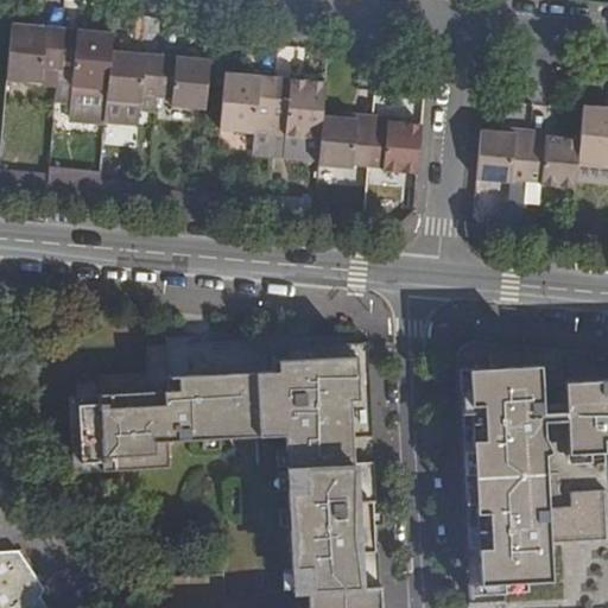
[(8,51),(2,111),(54,114),(59,56),(8,51)]
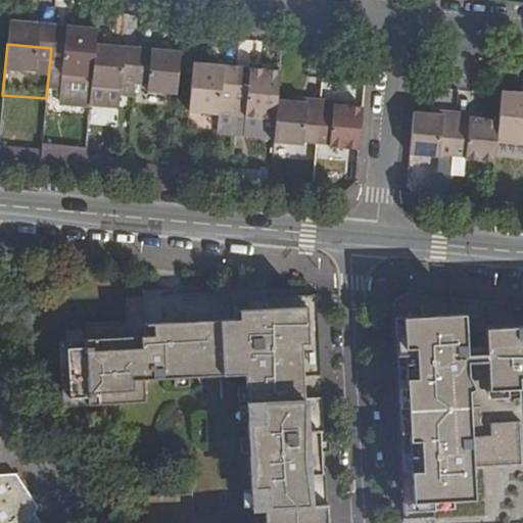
[(46,98),(45,111),(61,112),(62,100),(90,103),(93,69),(94,52),(51,48),(46,98)]
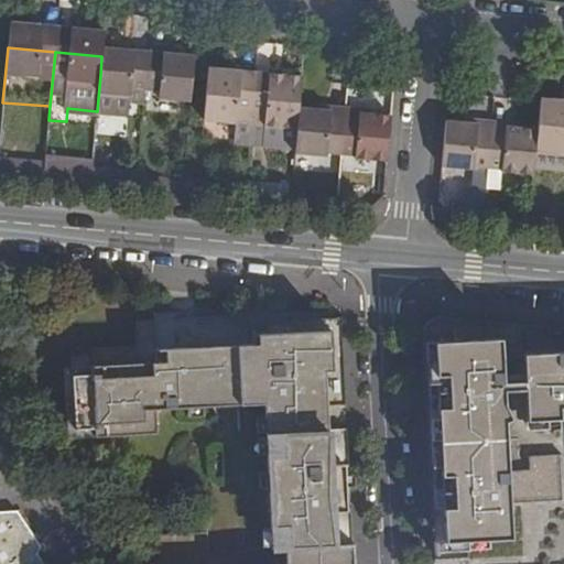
[(249,131),(253,78),(208,74),(204,127),(249,131)]
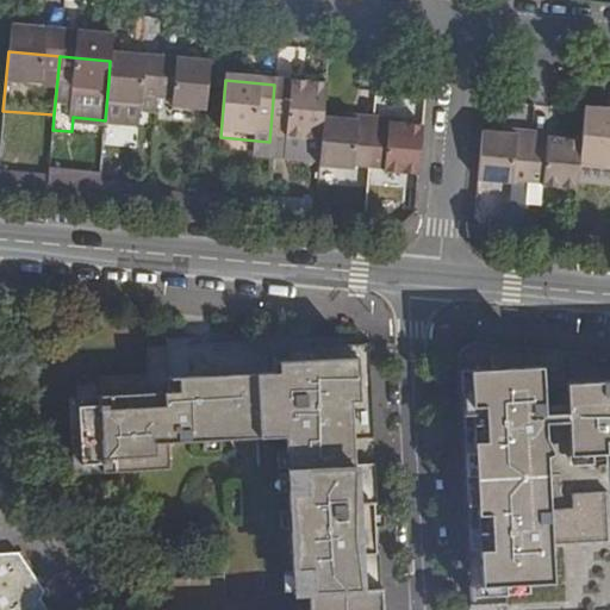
[(154,128),(157,86),(109,81),(105,120),(103,148),(143,153),(145,128),(154,128)]
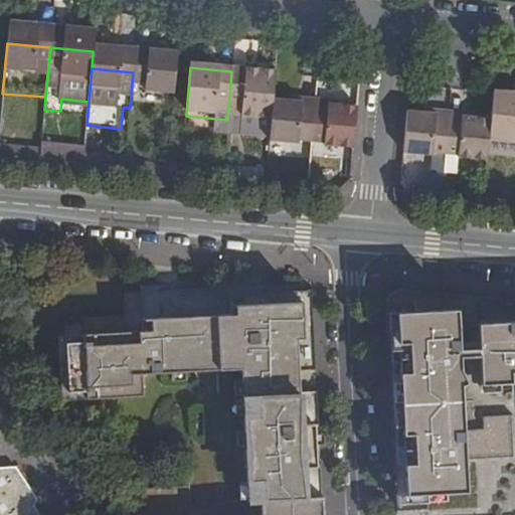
[(273,99),(275,75),(231,71),(227,120),(271,125),(272,105),(273,99)]
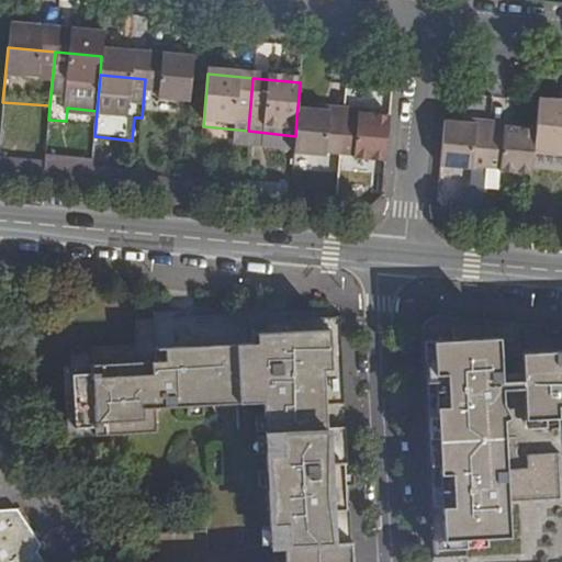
[(187,128),(191,83),(145,79),(142,117),(159,119),(158,126),(187,128)]
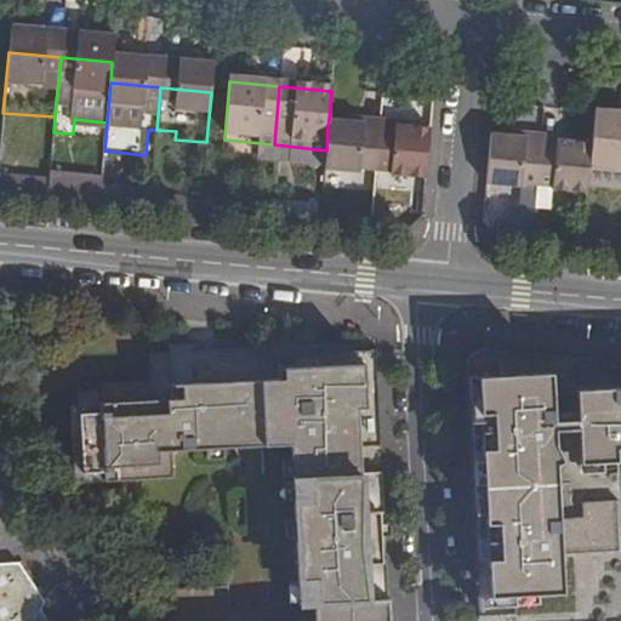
[(620,118),(616,118),(594,114),(592,142),(591,148),(588,174),(620,175),(620,118)]
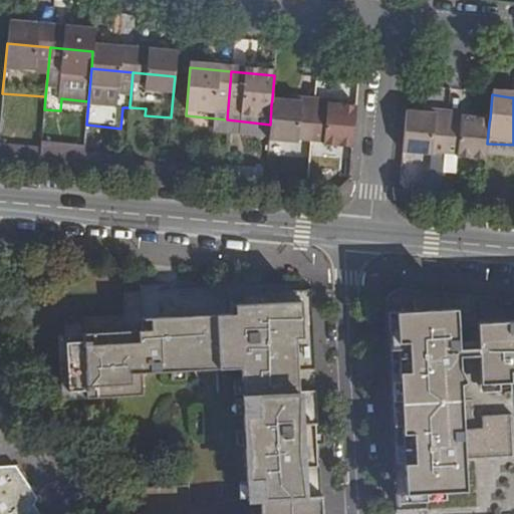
[(86,124),(88,101),(61,98),(60,110),(59,123),(86,124)]
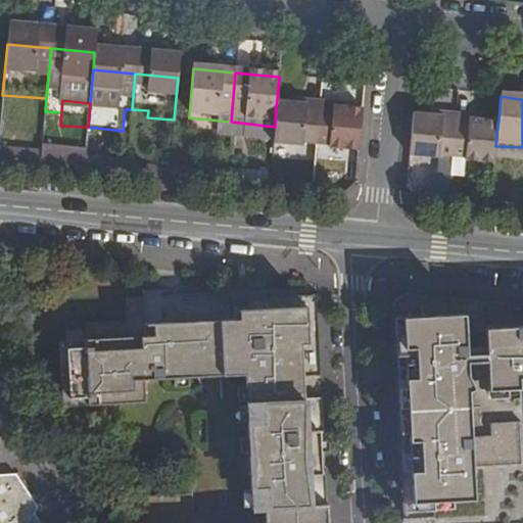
[(305,116),(318,117),(320,103),(293,101),(292,107),(305,109),(305,116)]
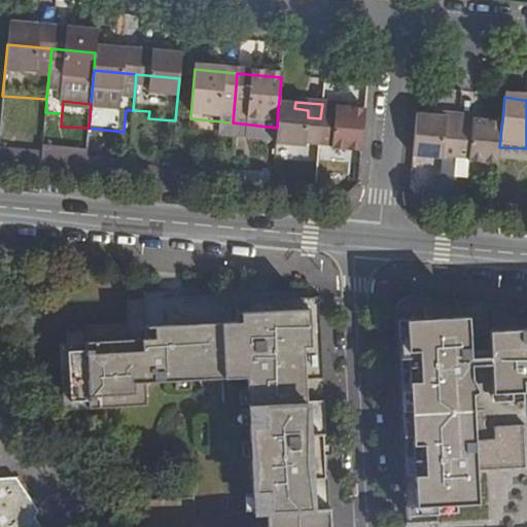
[(322,104),(320,118),(334,119),(335,112),(348,113),(348,107),(322,104)]
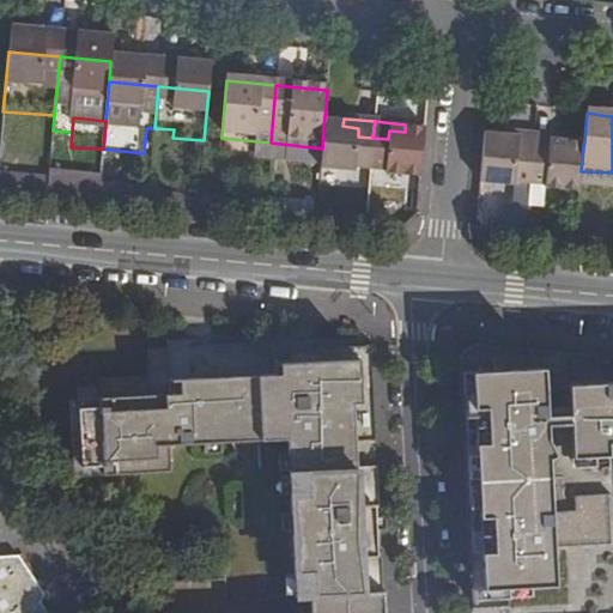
[(343,126),(323,125),(322,149),(320,173),(358,177),(358,173),(370,174),(372,138),(358,137),(358,128),(343,126)]
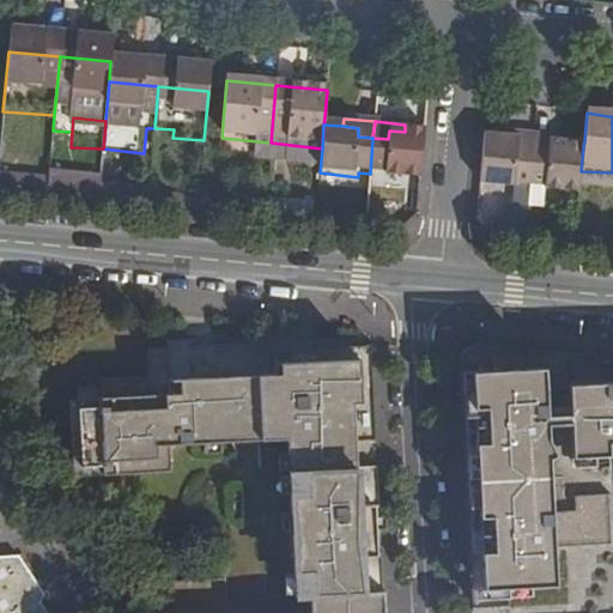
[(419,182),(424,133),(405,132),(389,131),(388,139),(372,138),(370,174),(384,176),(384,180),(419,182)]
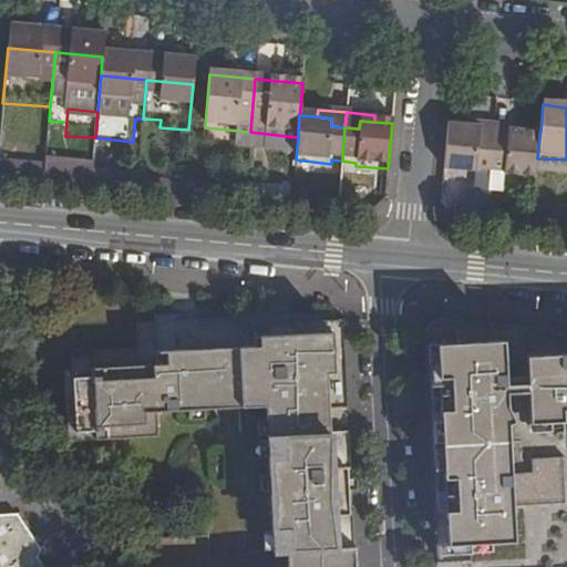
[(493,137),(494,124),(464,121),(463,129),(476,130),(476,135),(493,137)]
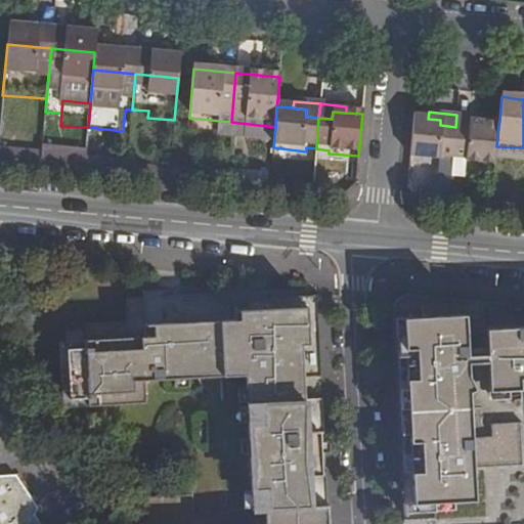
[(479,116),(456,115),(455,127),(471,128),(472,123),(479,123),(479,116)]
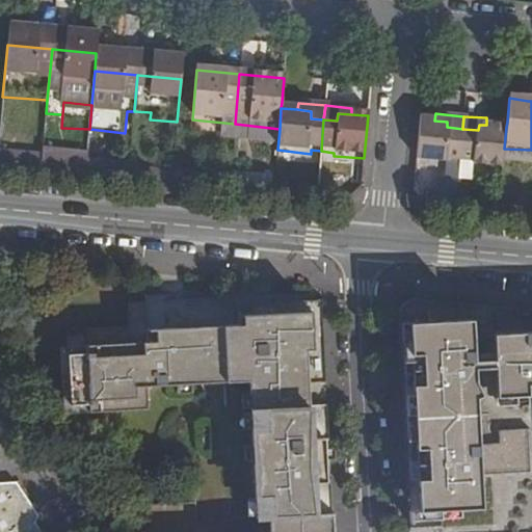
[(420,120),(416,163),(446,165),(446,163),(459,163),(462,129),(447,127),(447,122),(434,121),(420,120)]
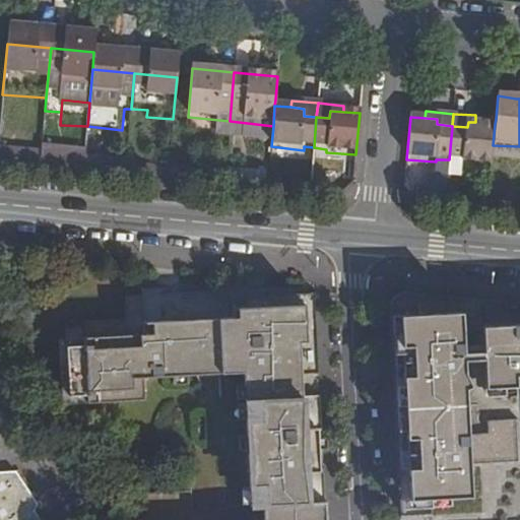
[(493,145),(495,124),(475,122),(468,122),(467,127),(452,126),(449,159),(461,161),(461,165),(491,168),(491,164),(493,145)]
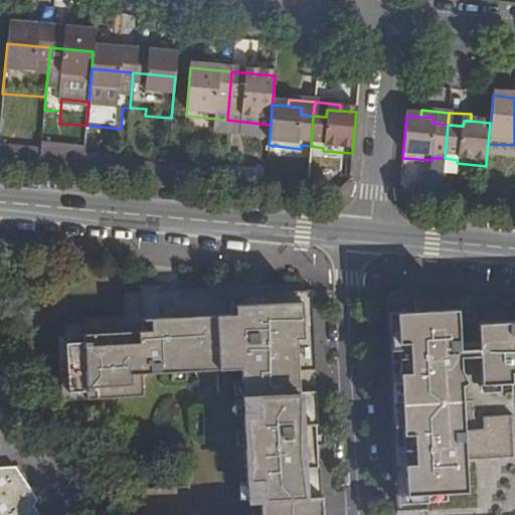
[(514,145),(488,144),(486,162),(514,164),(514,145)]
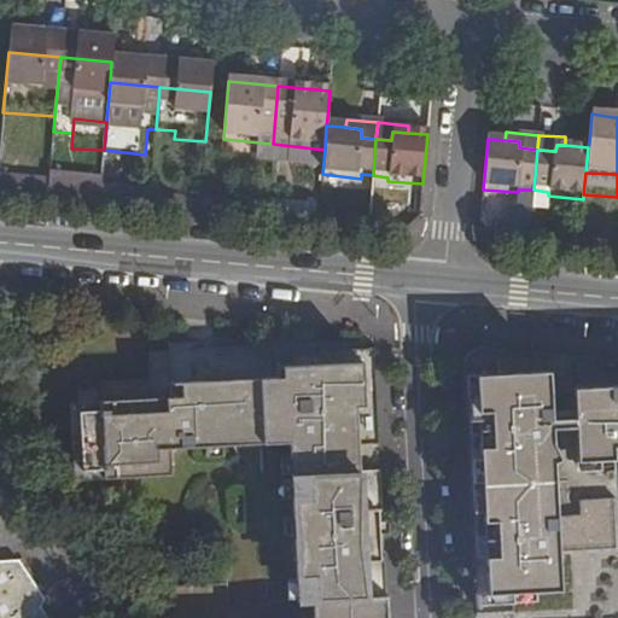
[(423,184),(388,181),(386,192),(421,194),(423,184)]
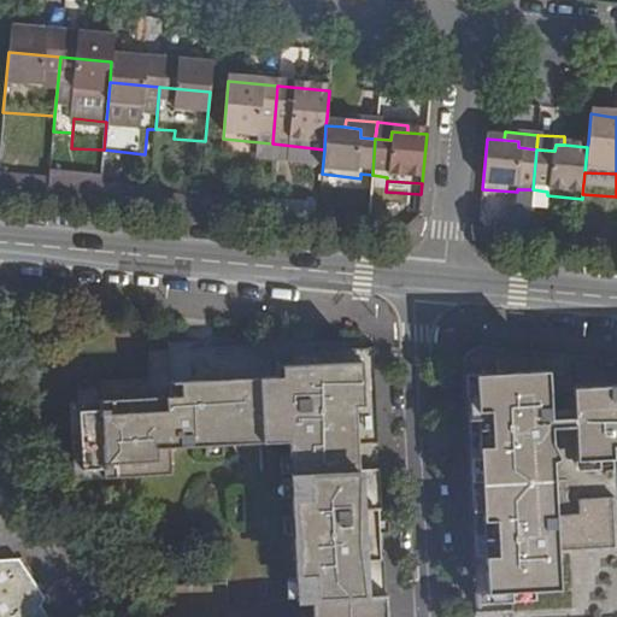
[(530,211),(533,189),(517,189),(517,192),(516,210),(530,211)]
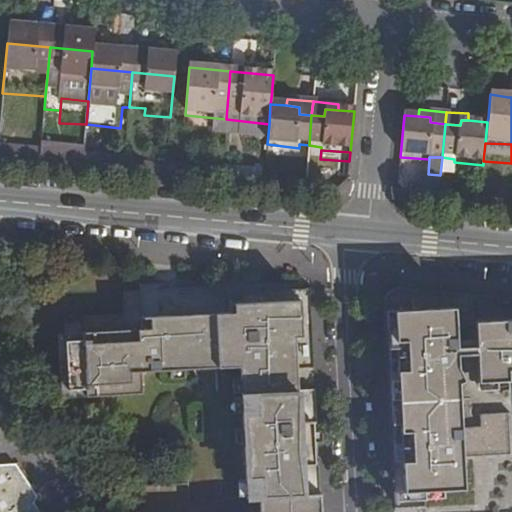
[(221,180),(258,183),(260,165),(222,162),(221,180)]
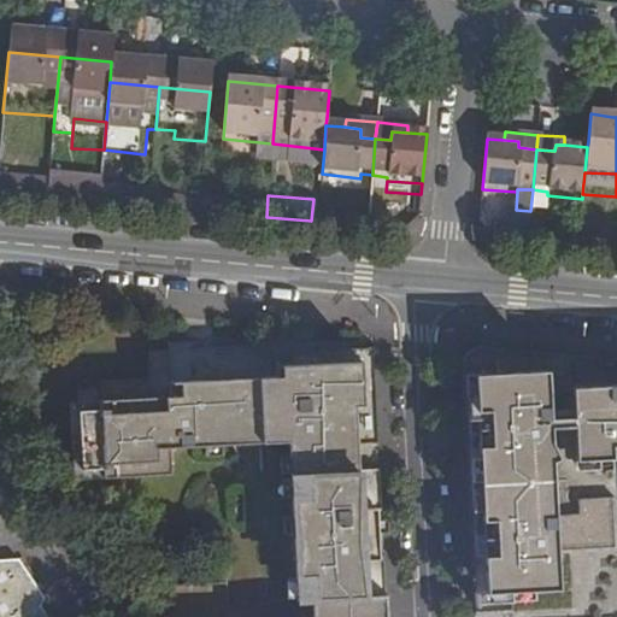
[(495,238),(528,241),(530,219),(498,217),(495,238)]
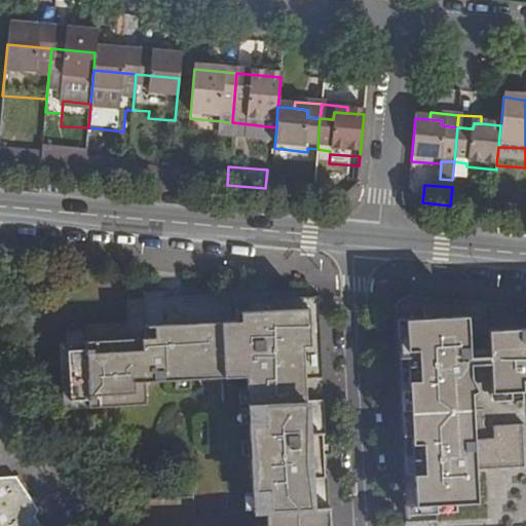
[(72,345),(64,345),(65,365),(73,365),(74,390),(66,390),(67,409),(75,409),(137,406),(135,382),(167,381),(168,388),(188,387),(188,380),(200,379),(201,387),(221,386),(220,378),(222,378),(222,379),(240,378),(240,376),(246,376),(247,385),(237,386),(239,429),(249,428),(250,439),(252,491),(242,492),(243,512),(253,512),(266,511),(311,509),(310,477),(321,477),(318,428),(307,428),(305,393),(303,346),(306,345),(313,345),(312,327),(311,307),(236,311),(236,321),(219,322),(134,326),(127,327),(127,342),(72,345)]
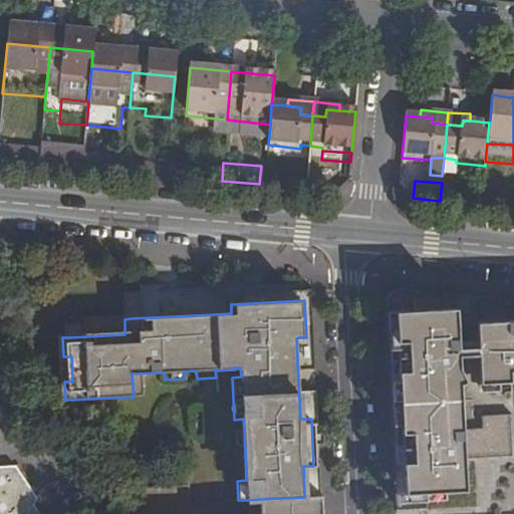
[(451,308),(399,309),(393,311),(390,313),(387,316),(386,318),(383,323),(383,325),(383,329),(383,338),(396,513),(468,510),(513,506),(513,304),(475,307),(451,308)]
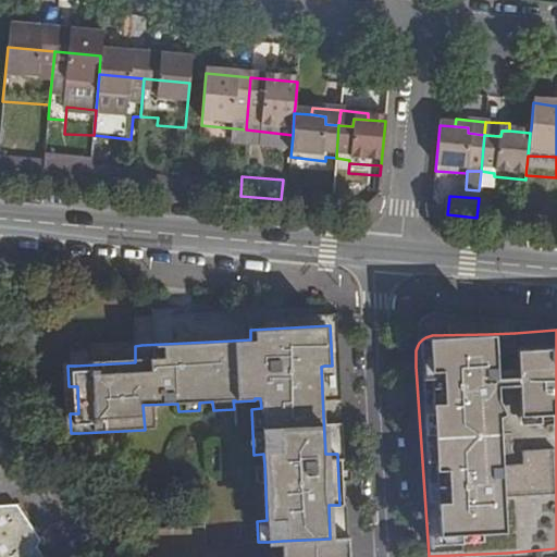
[(0,556),(40,556),(37,549),(40,542),(17,506),(0,506),(0,556)]
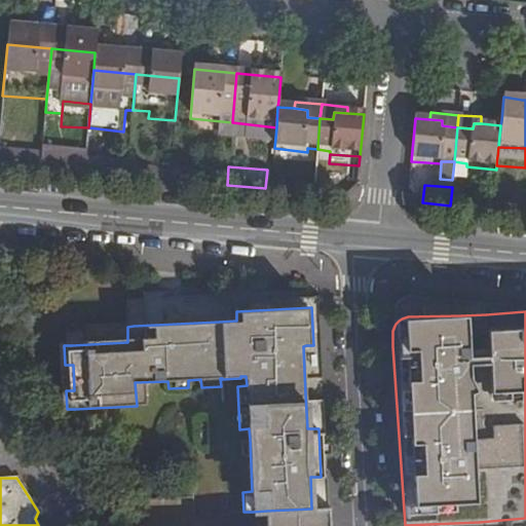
[(329,525),(329,508),(311,509),(266,511),(266,525),(329,525)]
